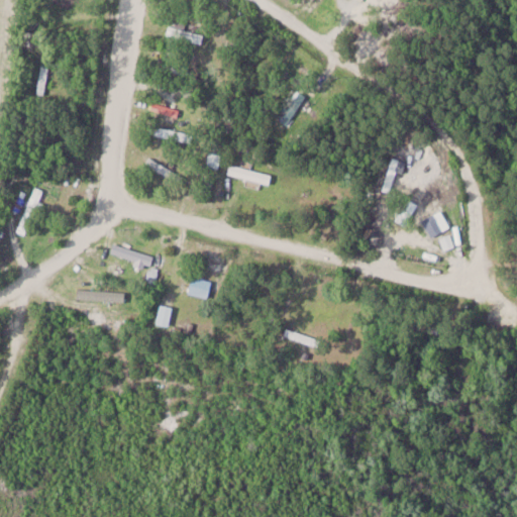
[(176,27),(171,26),(168,35),(201,44),(205,29),(177,21),(176,27)]
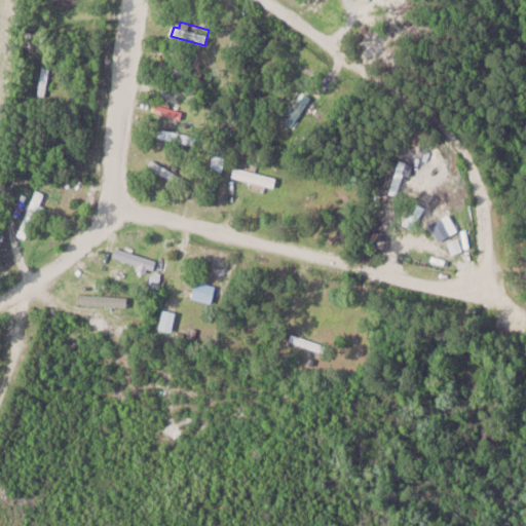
[(46,97),(51,60),(43,59),(38,96),(46,97)]
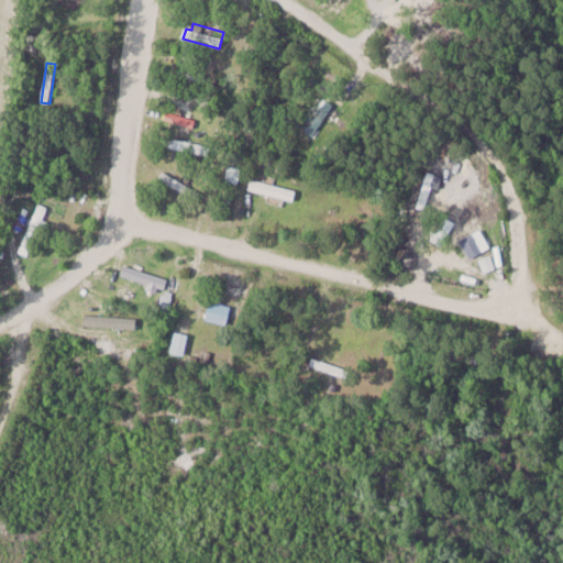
[(209,146),(170,136),(168,146),(207,155),(209,146)]
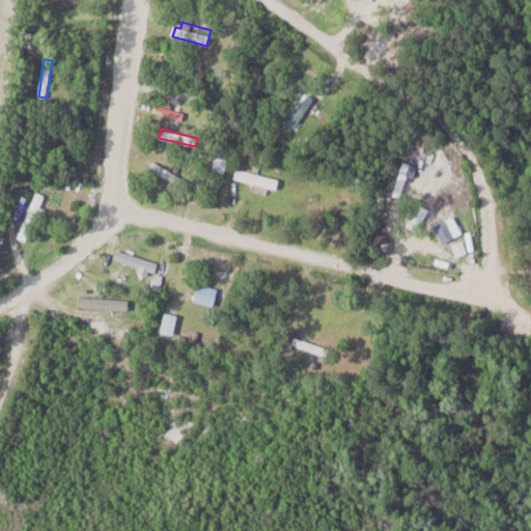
[(279,182),(239,166),(235,175),(275,191),(279,182)]
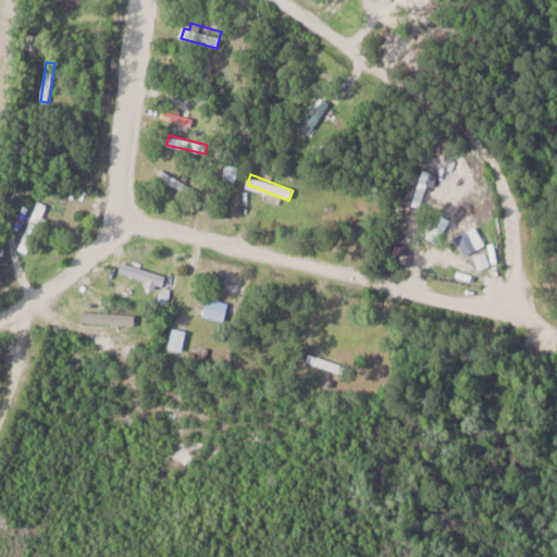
[(10,239),(20,246),(19,248),(23,252),(50,209),(39,201),(29,219),(25,215),(10,239)]
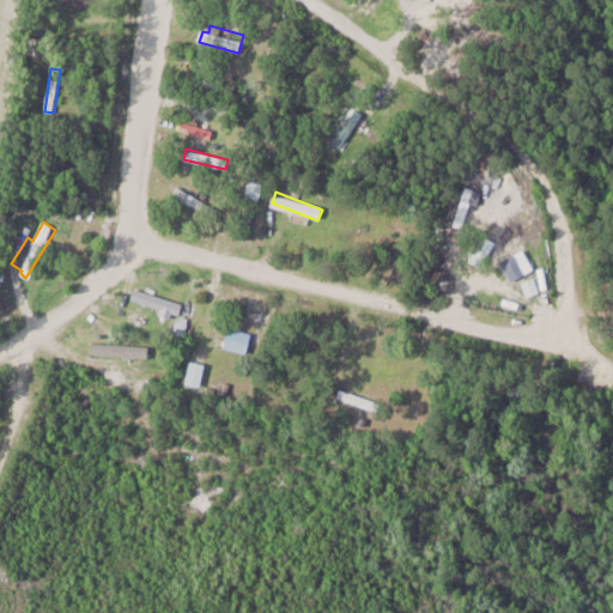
[(514,280),(528,271),(516,252),(502,261),(514,280)]
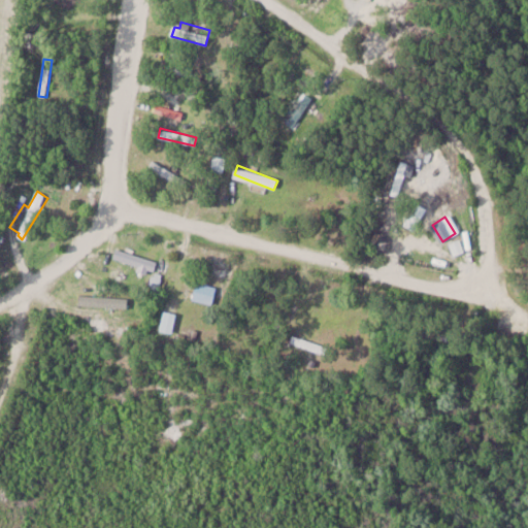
[(157,260),(117,249),(113,259),(155,270),(157,260)]
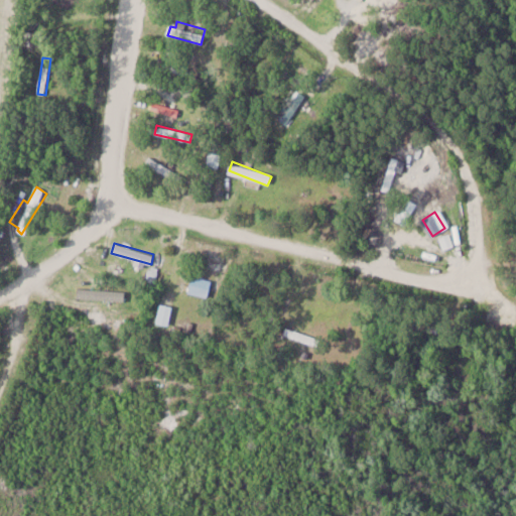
[(209,297),(212,280),(192,276),(189,293),(209,297)]
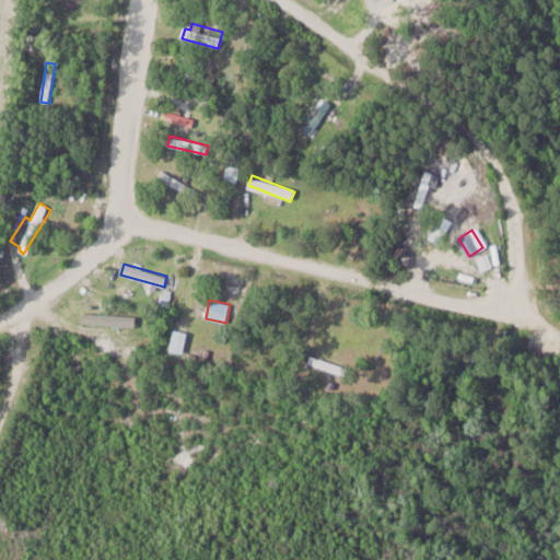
[(345,369),(322,360),(319,365),(343,374),(345,369)]
